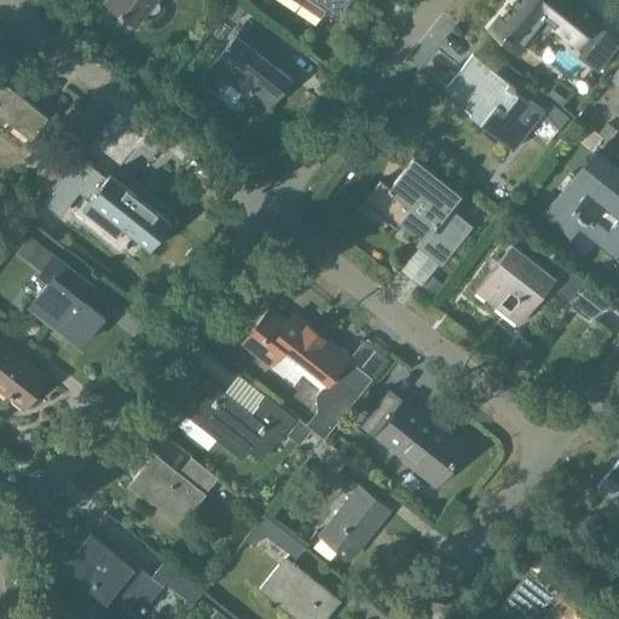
[(136,28),(154,5),(155,6),(156,6),(158,6),(160,6),(161,6),(162,5),(163,5),(165,4),(166,3),(166,1),(166,0),(106,0),(105,4),(136,28)]
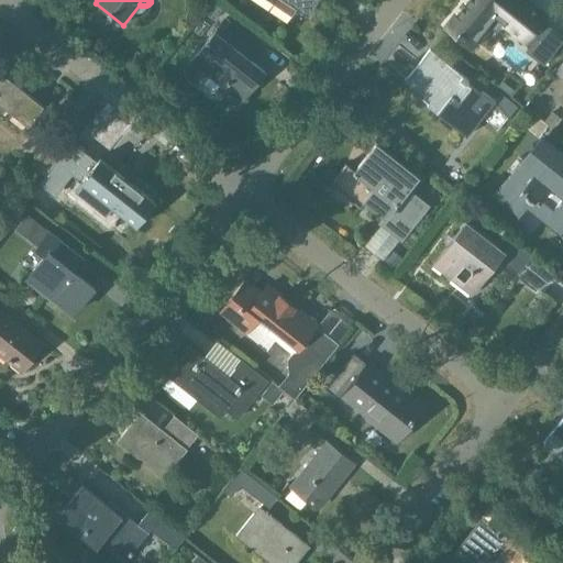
[(265,0),(293,18),(299,8),(308,14),(318,0),(265,0)]
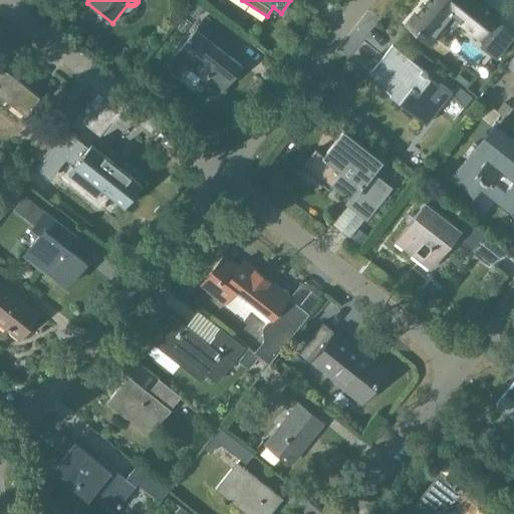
[(429,0),(410,23),(439,46),(461,20),(479,34),(495,14),(477,0),(429,0)]
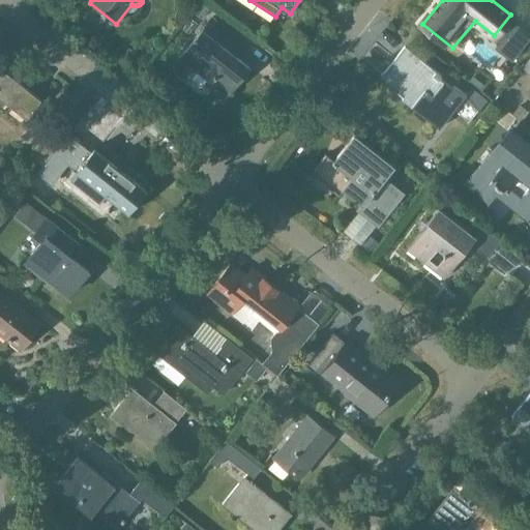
[(239,39),(212,19),(179,60),(227,97),(249,67),(230,52),(239,39)]
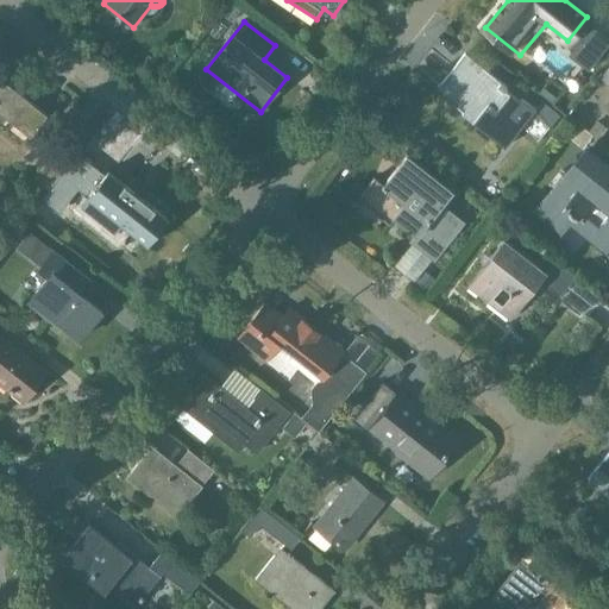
[(537,110),(465,54),(441,83),(484,118),(477,126),(506,149),(537,110)]
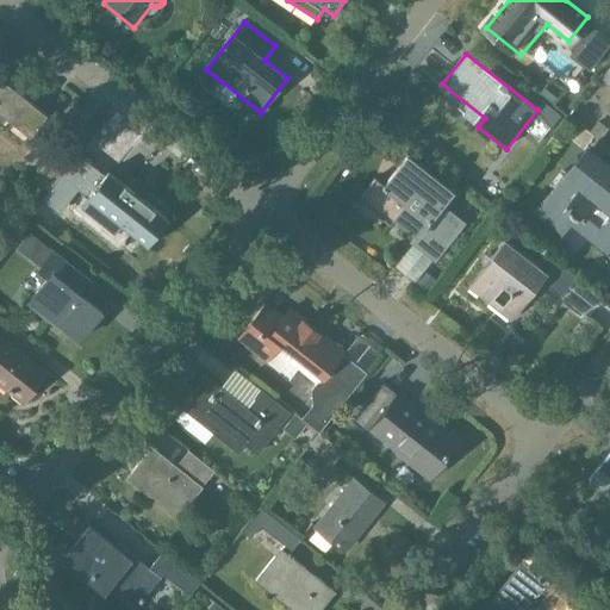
[(8,128),(25,141),(44,117),(0,80),(0,110),(14,122),(8,128)]
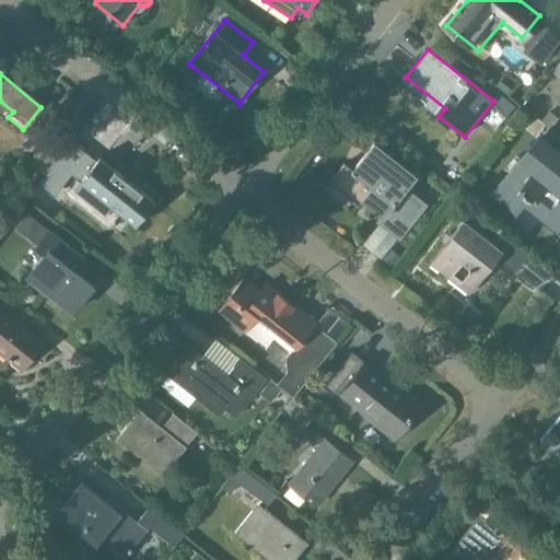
[(513,91),(500,80),(496,85),(509,96),(513,91)]
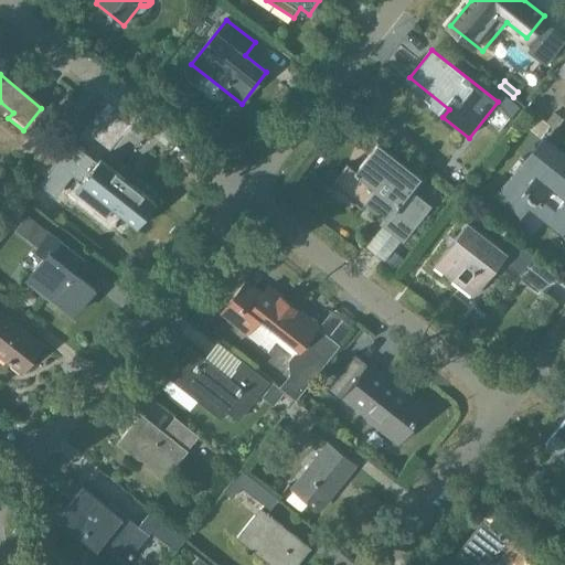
[(550,126),(534,114),(525,125),(541,138),(543,135),(550,126)]
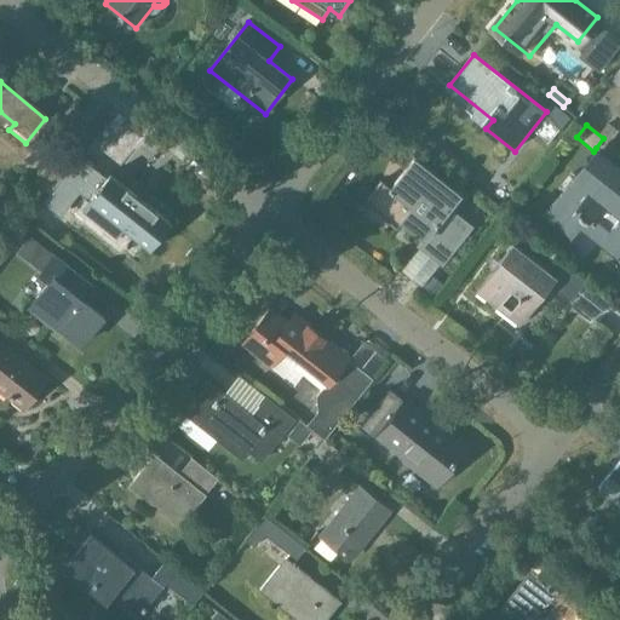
[(569,235),(579,224),(615,253),(619,246),(619,173),(597,156),(547,218),(569,235)]
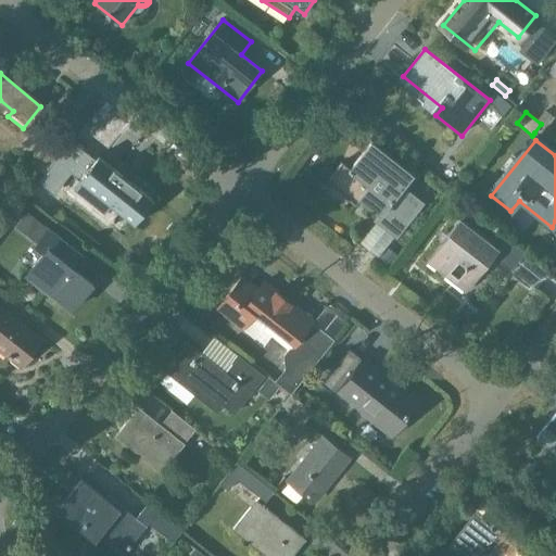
[(373,219),(392,236),(421,201),(405,188),(415,176),(373,142),(352,169),(343,163),(327,182),(356,205),(361,200),(377,213),(373,219)]
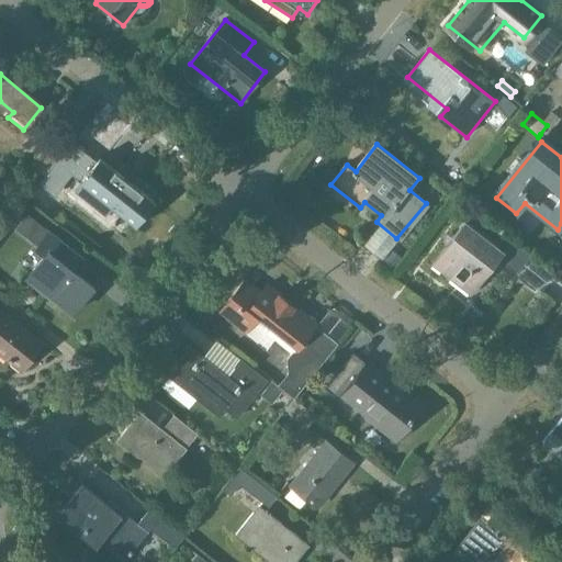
[(156,203),(100,159),(81,183),(103,200),(98,206),(108,214),(112,208),(136,227),(156,203)]
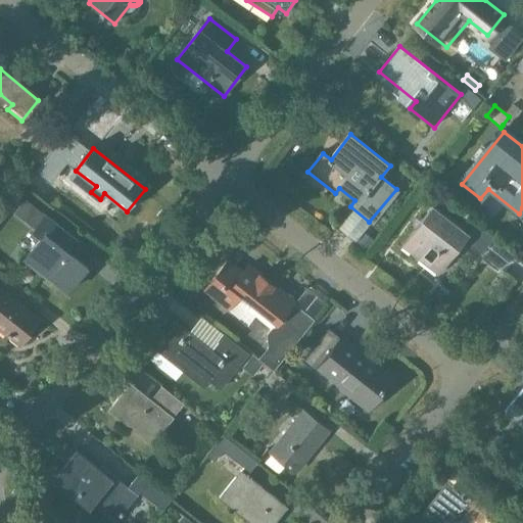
[(57,176),(67,162),(52,150),(42,163),(57,176)]
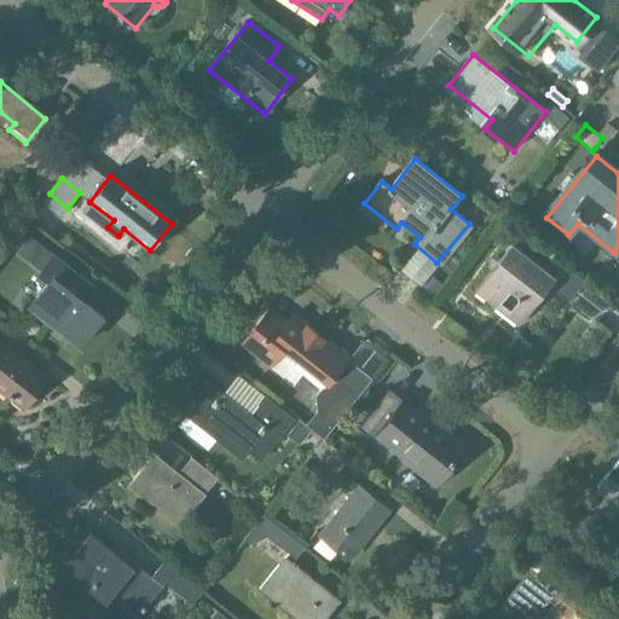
[(476,291),(519,324),(549,285),(568,301),(585,281),(565,265),(554,278),(513,246),(476,291)]
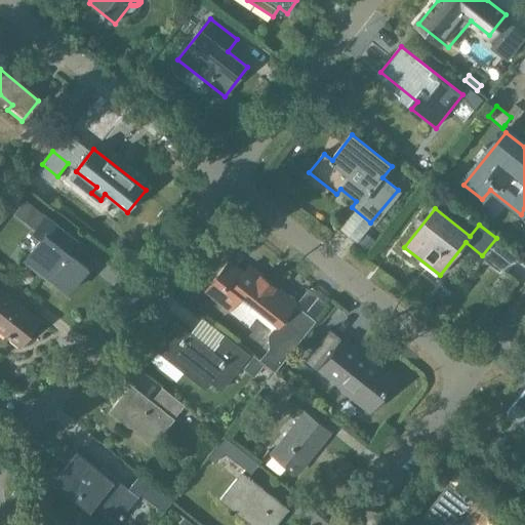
[(53,241),(34,266),(41,272),(44,270),(67,287),(84,266),(87,269),(88,268),(62,247),(71,236),(54,223),(45,235),(53,241)]
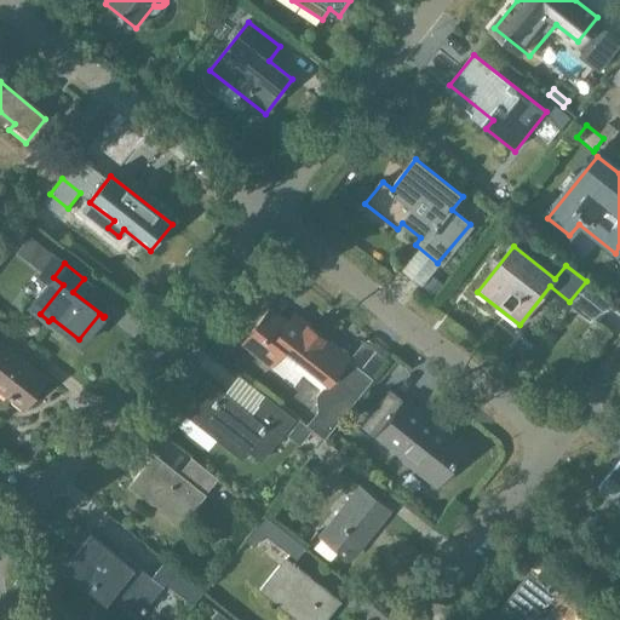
[(244,344),(294,385),(303,374),(322,389),(316,396),(317,412),(306,425),(325,440),(367,384),(344,366),(350,357),(296,315),(288,323),(270,309),(244,344)]
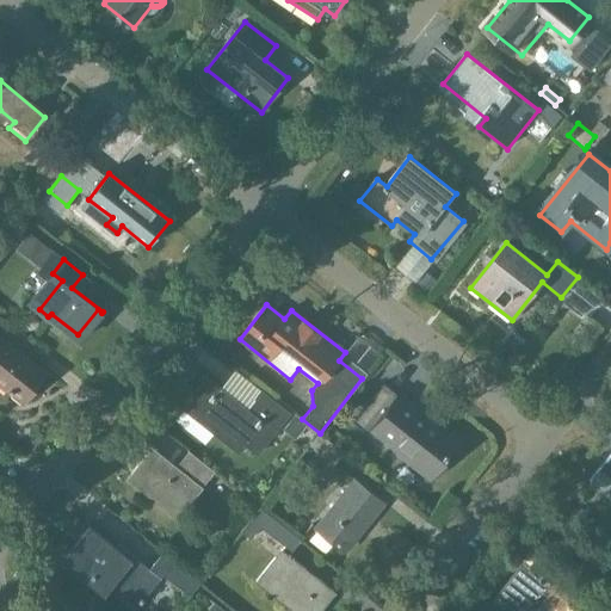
[(0,382),(25,402),(48,374),(1,337),(11,325),(0,316),(0,382)]
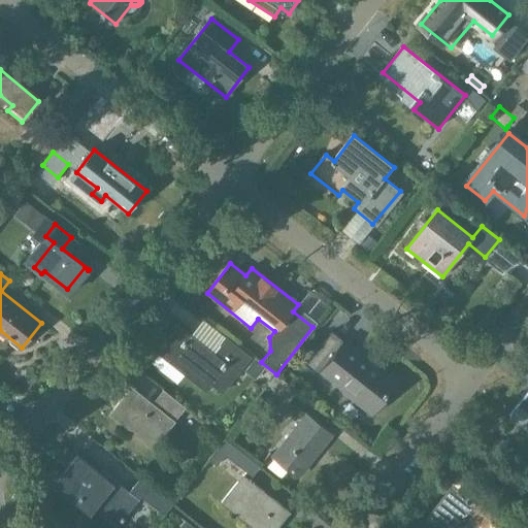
[(160,353),(206,390),(211,385),(222,393),(250,359),(226,339),(213,355),(179,328),(160,353)]
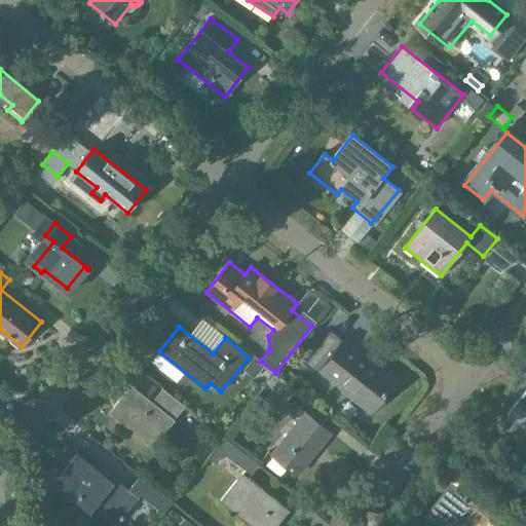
[(309,360),(371,409),(393,381),(331,331),(309,360)]
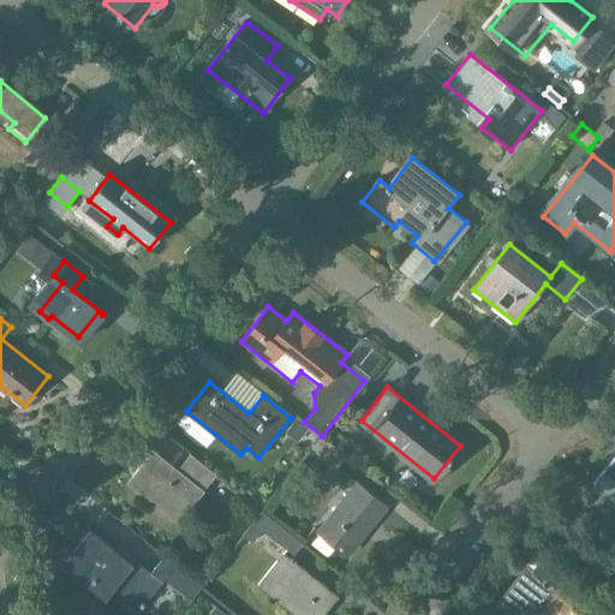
[(347,457),(322,436),(312,448),(338,467),(347,457)]
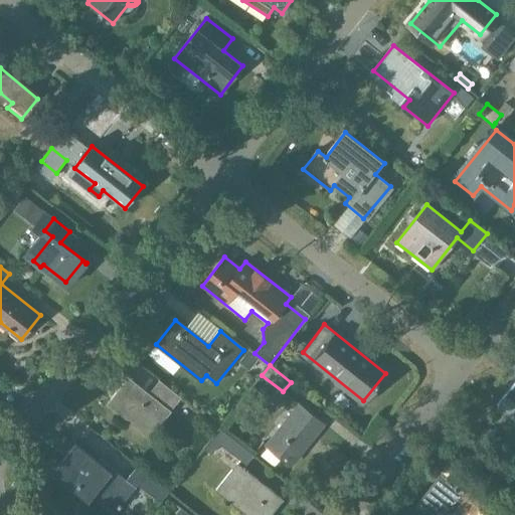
[(171,412),(171,411),(181,398),(160,381),(149,394),(129,378),(108,404),(109,405),(111,402),(152,435),(149,439),(150,439),(171,412)]
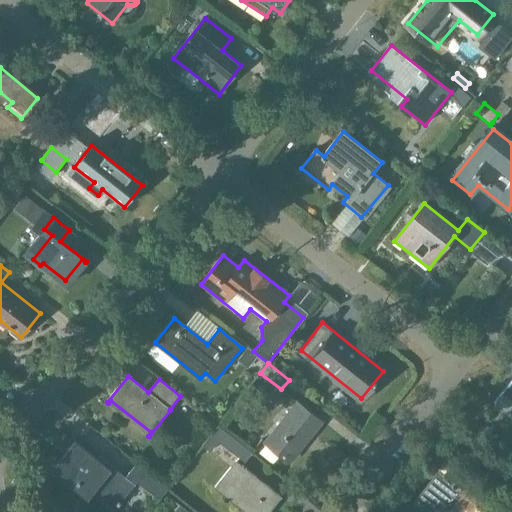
[(511,381),(495,403),(511,416),(511,381)]
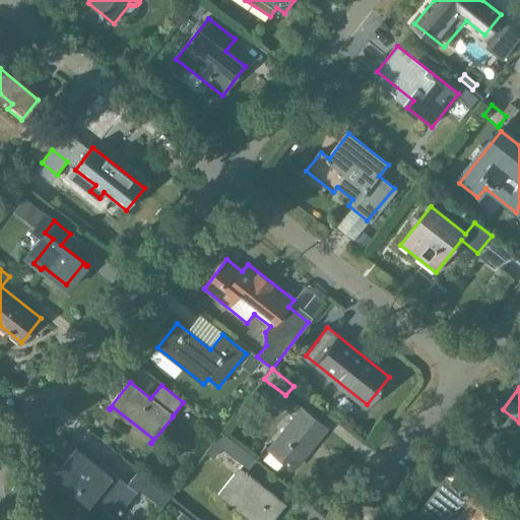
[(269,450),(294,469),(327,428),(303,408),(269,450)]
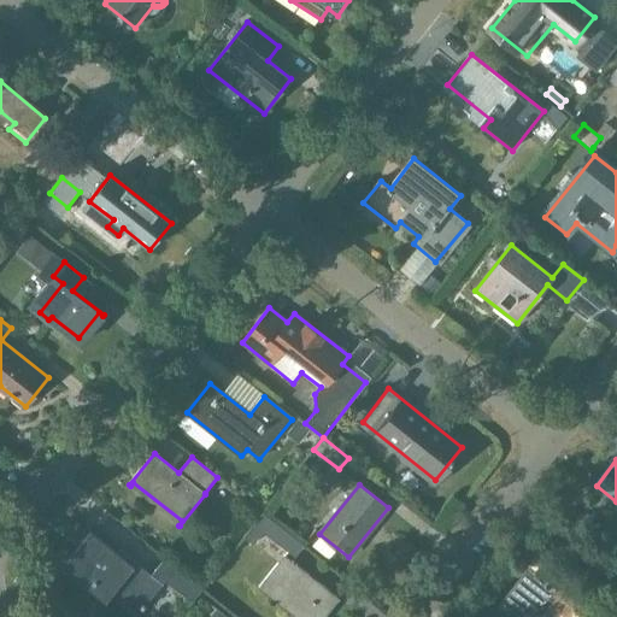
[(294,559),(305,546),(263,512),(244,536),(253,545),(263,532),(288,552),(286,556),(285,554),(259,587),(294,616),(297,612),(301,616),(324,616),(340,599),(318,582),(317,585),(307,577),(310,575),(295,564),(297,562),(294,559)]
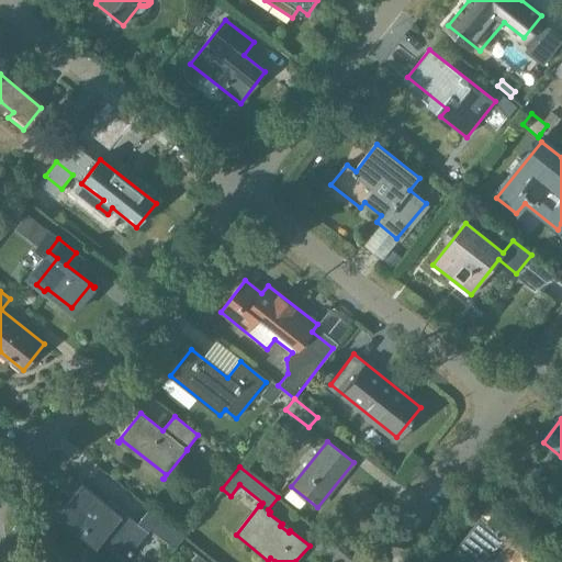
[(128,554),(131,555),(133,551),(139,543),(138,542),(146,532),(147,532),(150,528),(176,548),(184,536),(150,508),(138,524),(109,501),(105,504),(82,485),(58,516),(82,536),(88,529),(100,538),(99,539),(124,559),(128,554)]
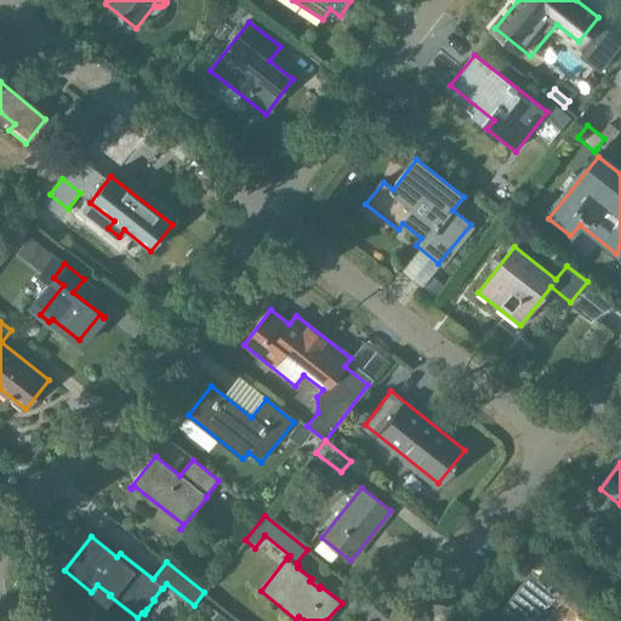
[(533,576),(507,609),(522,620),(530,620),(543,607),(562,620),(592,620),(600,611),(547,569),(537,581),(533,576)]
